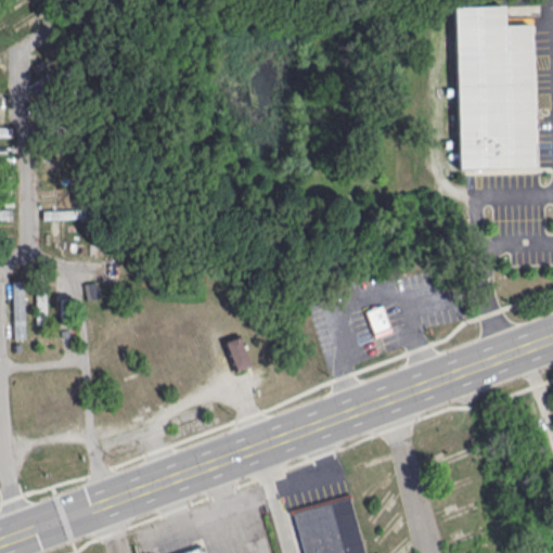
[(454,8),(460,169),(535,167),(530,25),(505,26),(504,5),(454,8)]
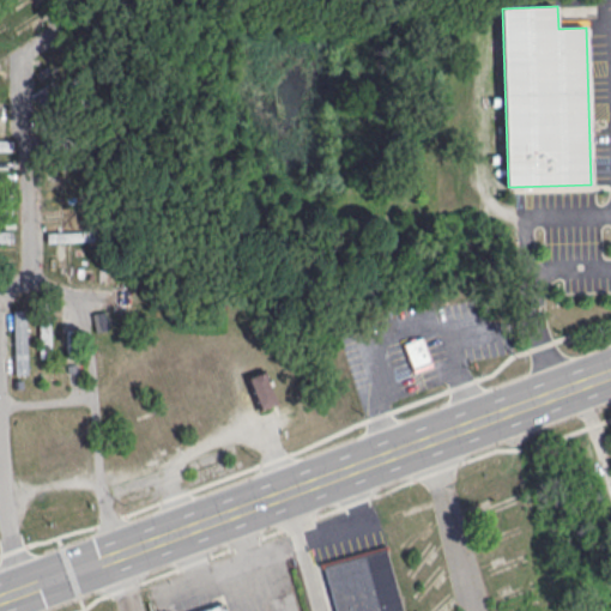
[(0,70),(0,91),(11,92),(11,71),(0,70)]
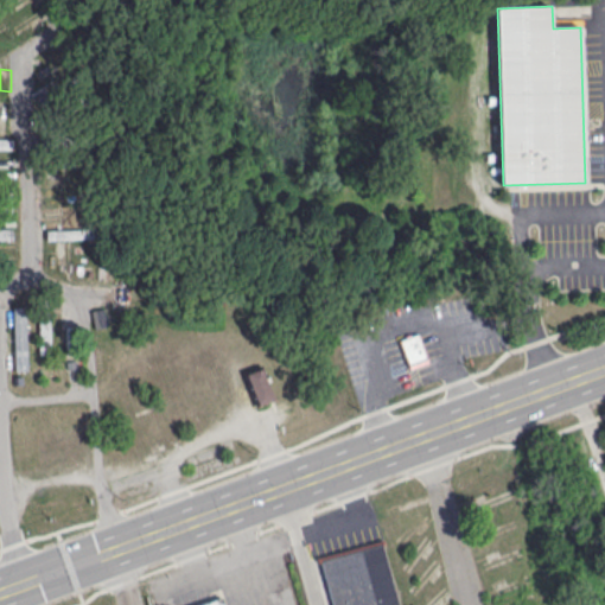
[(0,150),(16,150),(16,140),(0,139),(0,150)]
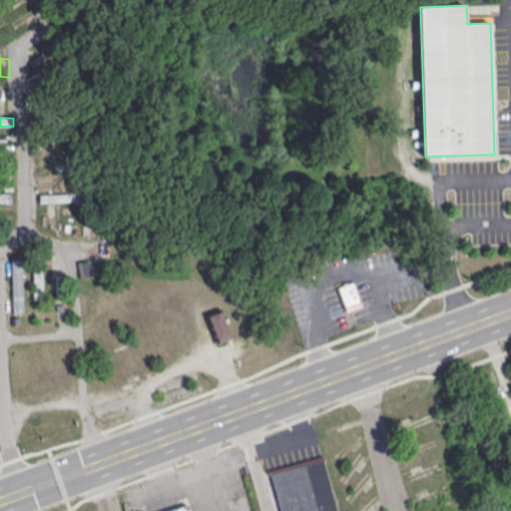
[(12,134),(0,133),(0,142),(12,143),(12,134)]
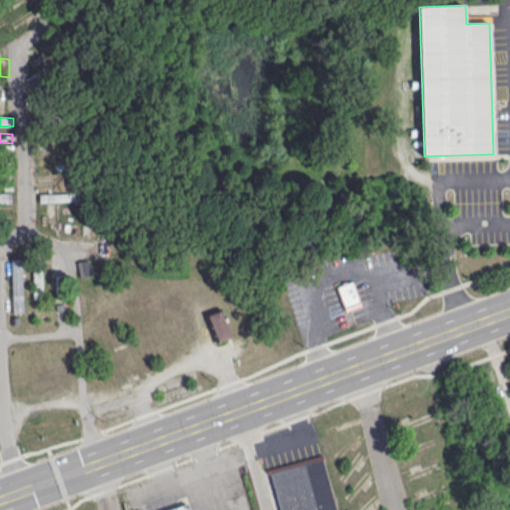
[(12,194),(0,194),(0,202),(12,203),(12,194)]
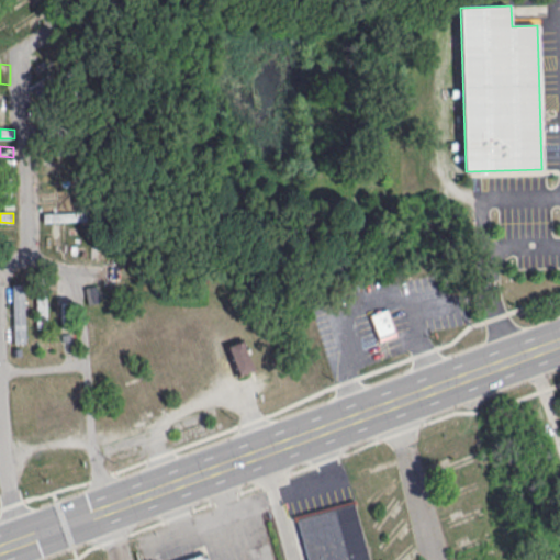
[(88,223),(88,214),(45,214),(45,223),(88,223)]
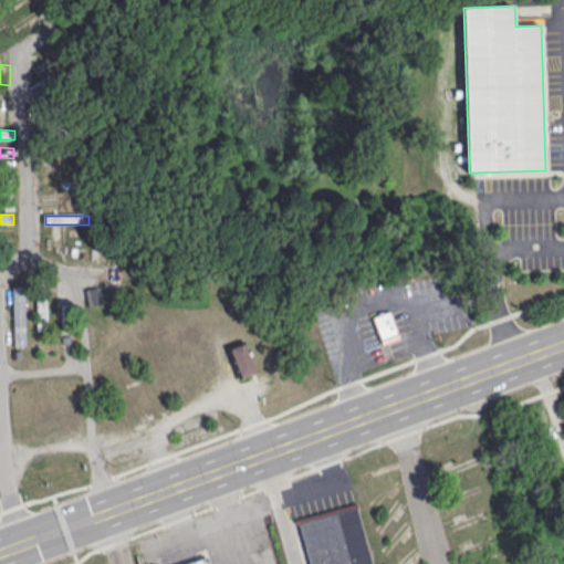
[(14,347),(28,347),(28,288),(14,288),(14,347)]
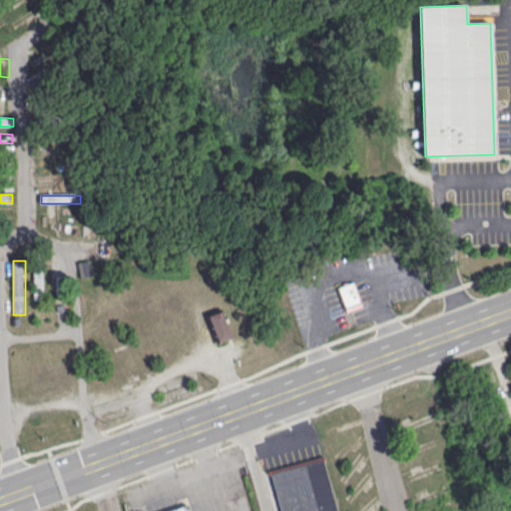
[(79,263),(80,278),(96,277),(94,261),(79,263)]
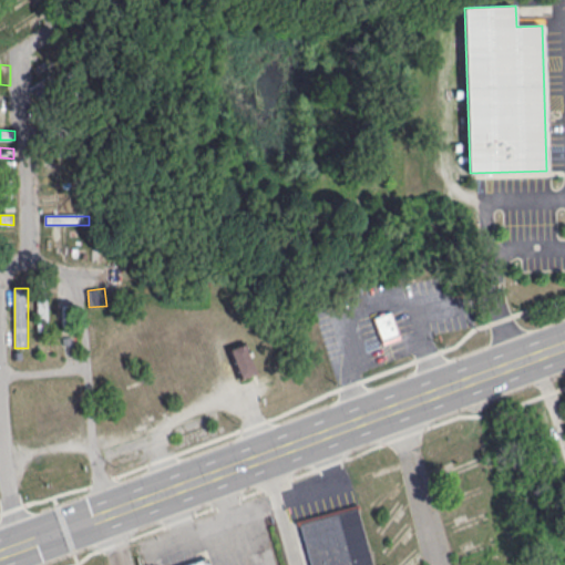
[(38,332),(50,332),(50,293),(38,293),(38,332)]
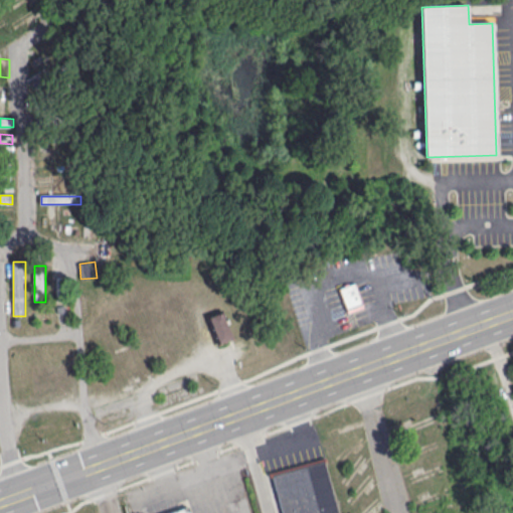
[(348,313),(364,309),(357,284),(341,288),(348,313)]
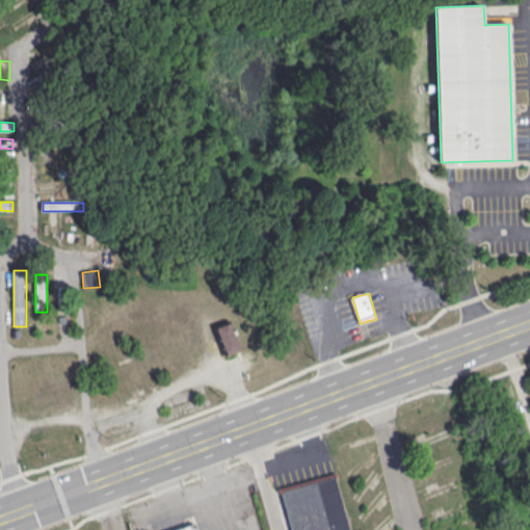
[(216,328),(224,358),(241,352),(232,323),(216,328)]
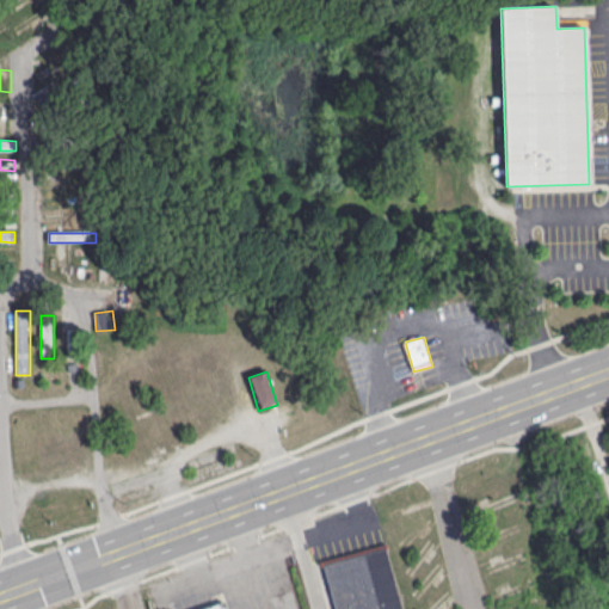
[(401,608),(386,548),(325,565),(336,608),(401,608)]
